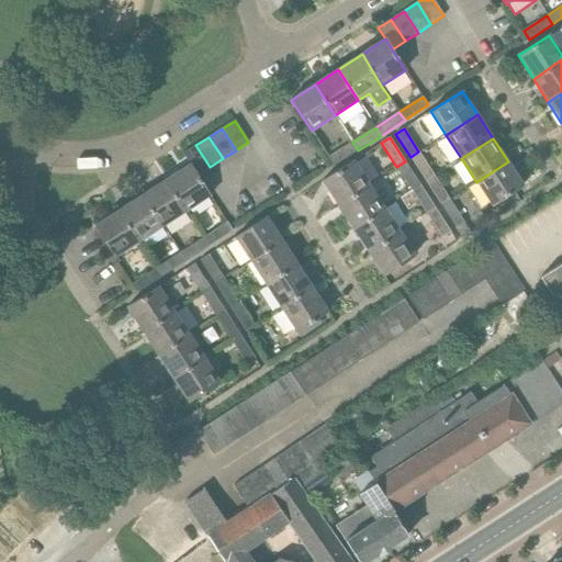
[(328,158),(334,166),(358,150),(352,142),(328,158)]
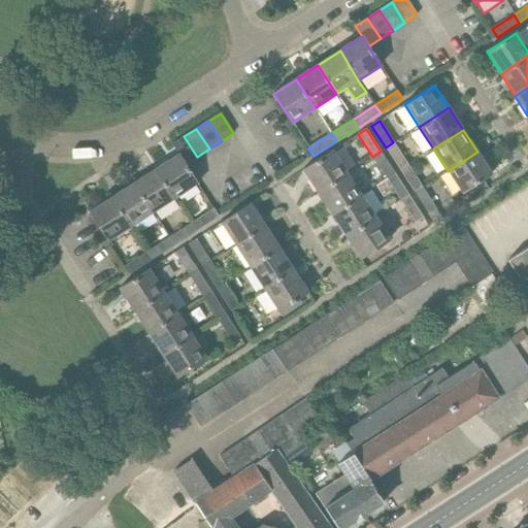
[(185,164),(197,157),(184,136),(172,144),(178,155),(185,164)]
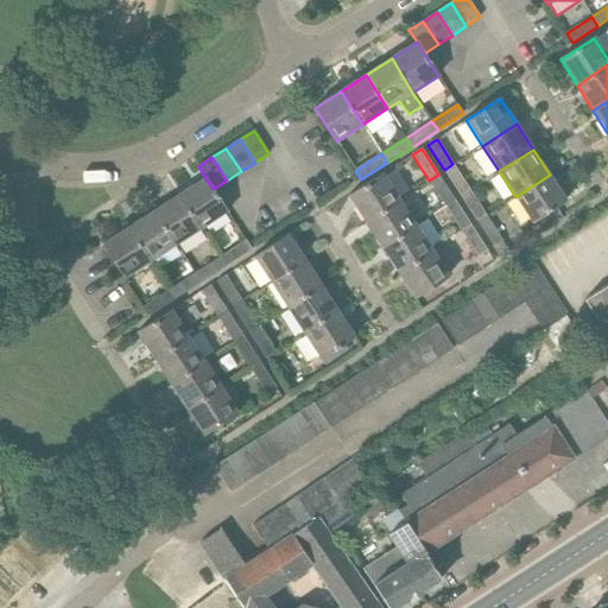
[(461,196),(469,190),(453,164),(444,170),(461,196)]
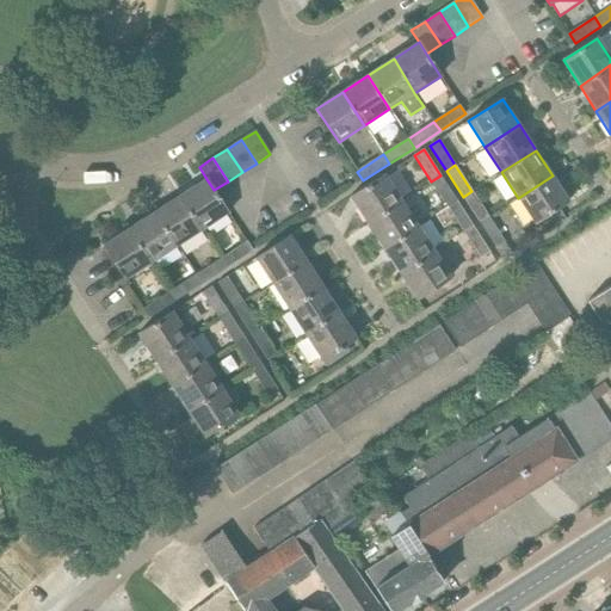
[(368,222),(401,201),(384,174),(351,197),(368,222)]
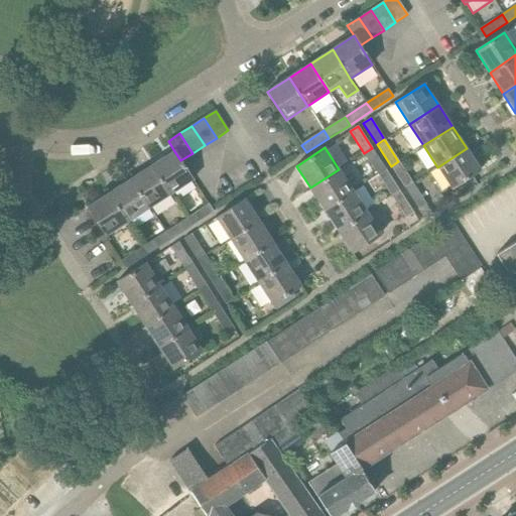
[(378,175),(386,170),(372,148),(364,153),(378,175)]
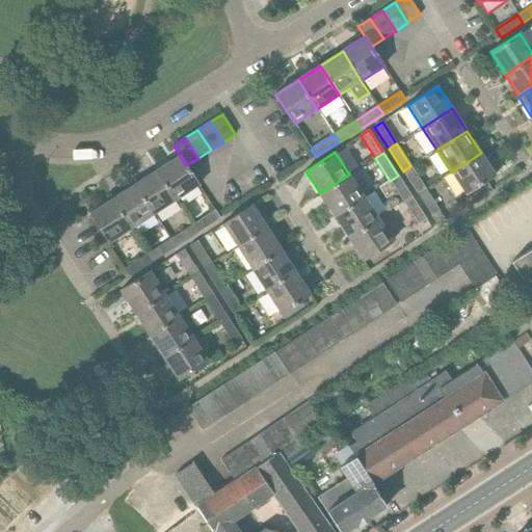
[(481,153),(451,173),(466,194),(496,176),(481,153)]
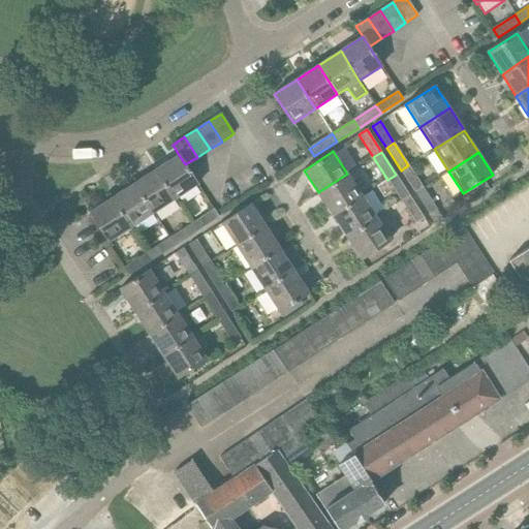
[(157,169),(176,198),(197,184),(185,164),(179,155),(157,169)]
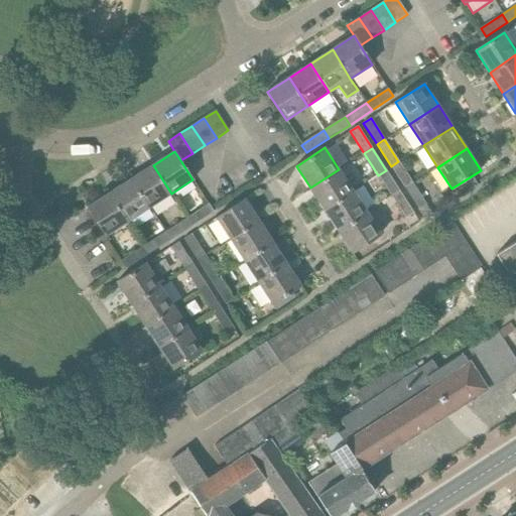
[(404,187),(412,182),(398,161),(391,166),(404,187)]
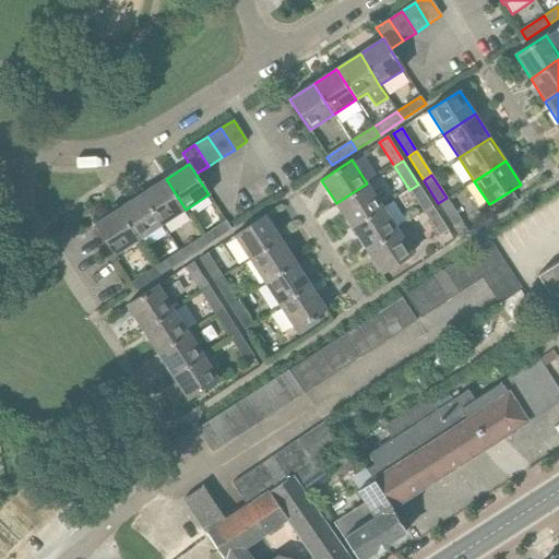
[(162,225),(186,210),(166,179),(142,194),(162,225)]
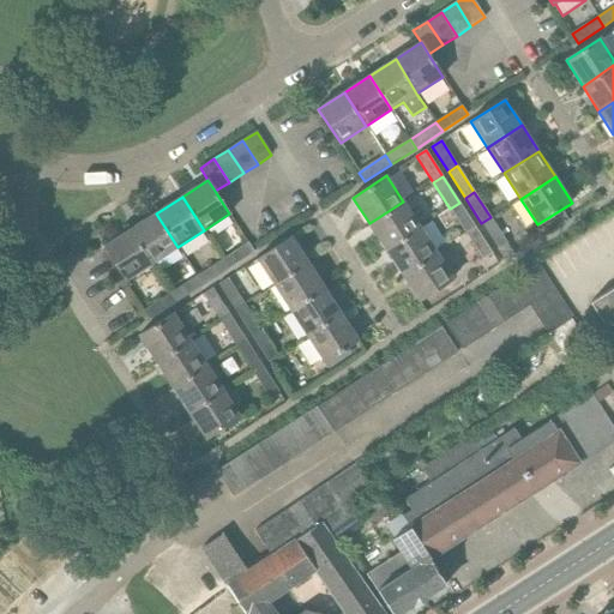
[(386,250),(420,227),(403,202),(369,223),(386,250)]
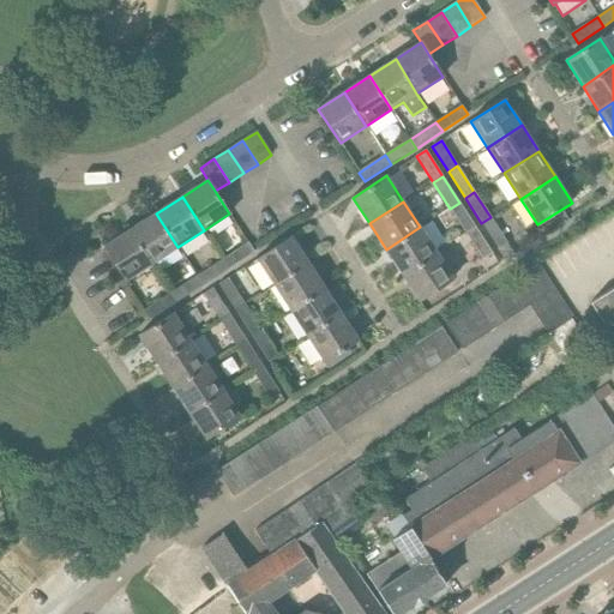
[(465,233),(475,227),(459,203),(450,209),(465,233)]
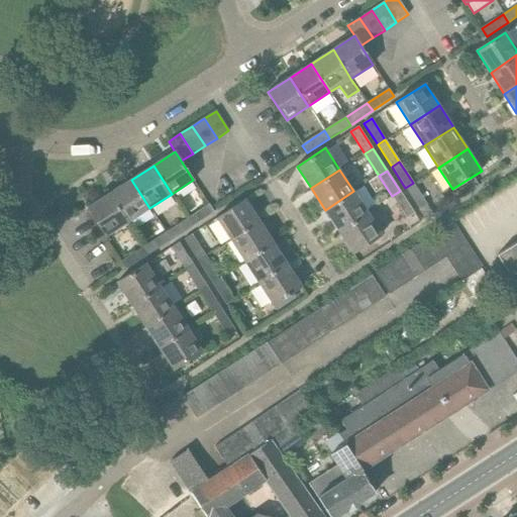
[(128,222),(149,208),(131,180),(110,194),(128,222)]
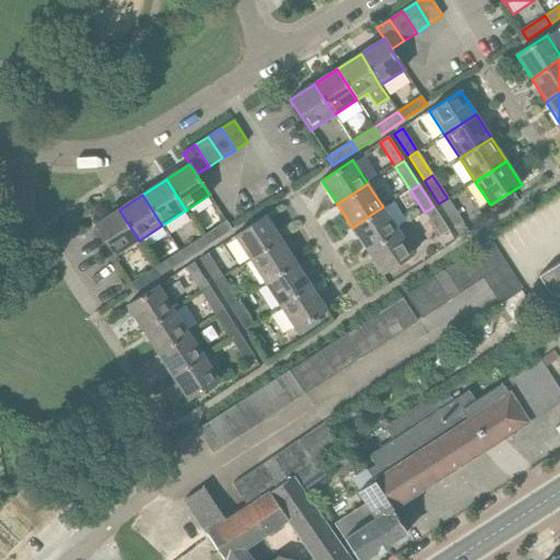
[(366,251),(398,231),(383,207),(352,228),(366,251)]
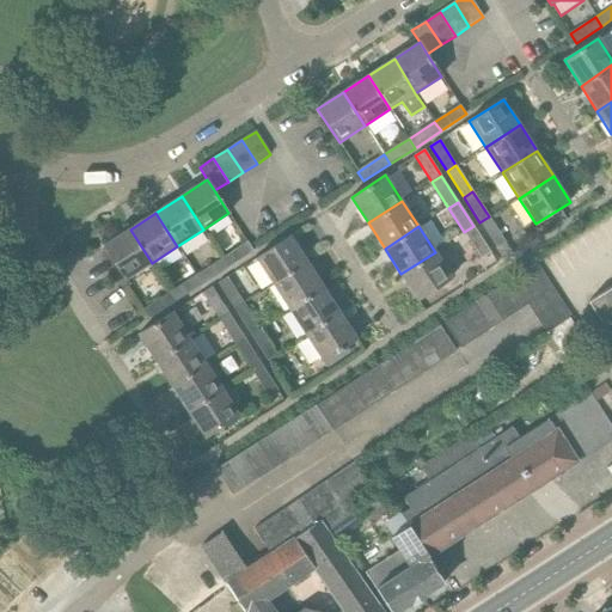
[(482,258),(490,254),(473,226),(464,232),(482,258)]
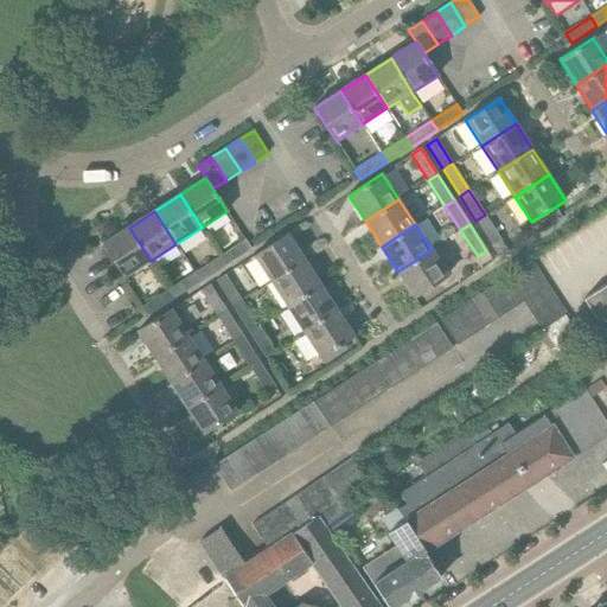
[(125,278),(151,261),(129,228),(103,243),(125,278)]
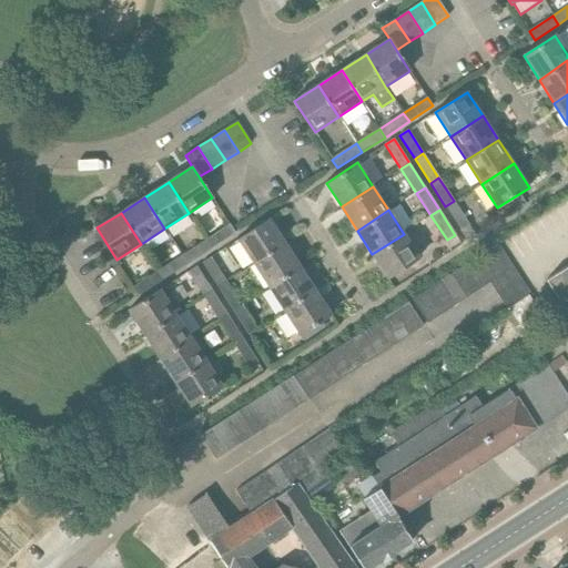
[(462,213),(453,219),(462,231),(470,225),(462,213)]
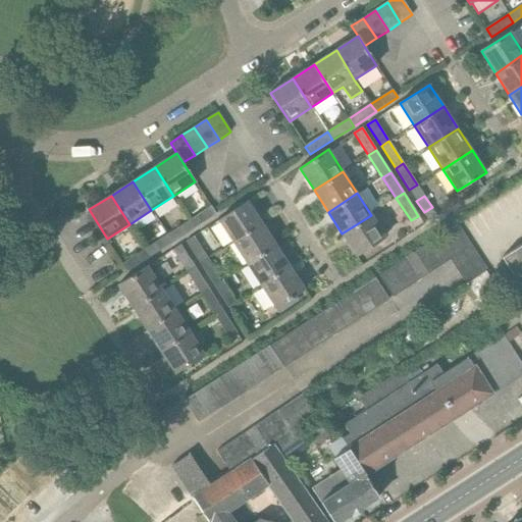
[(232,243),(262,223),(248,202),(218,220),(232,243)]
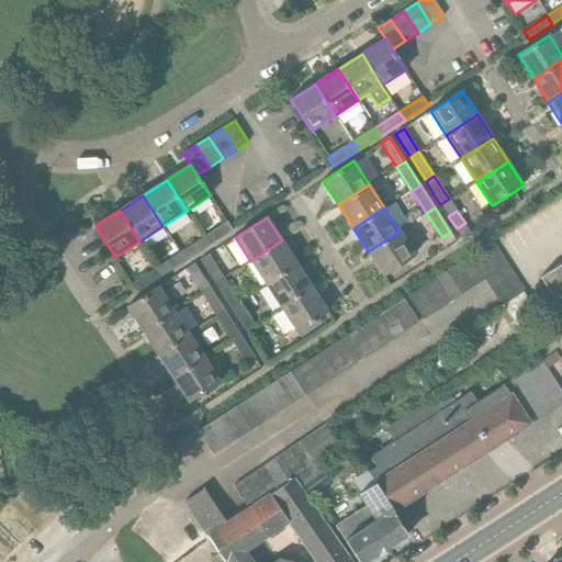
[(204,237),(210,246),(234,231),(228,222),(204,237)]
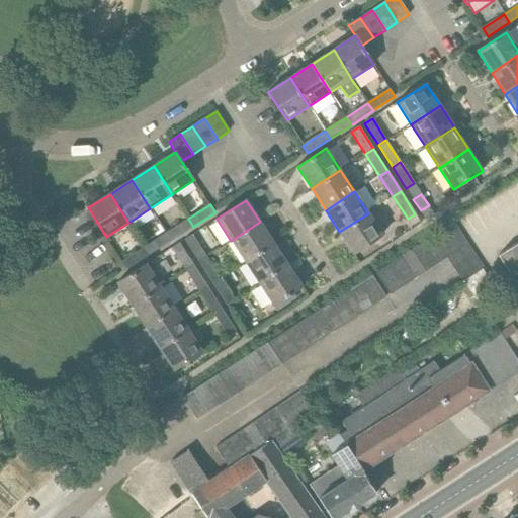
[(368,213),(339,232),(353,254),(382,236),(368,213)]
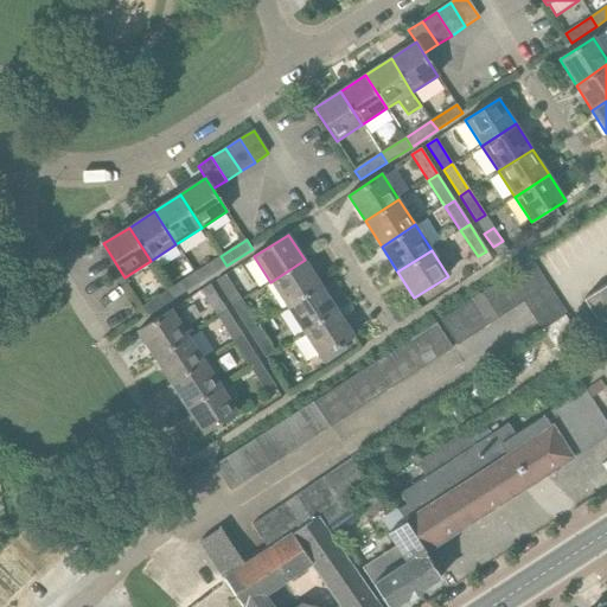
[(196,272),(203,281),(227,266),(221,256),(196,272)]
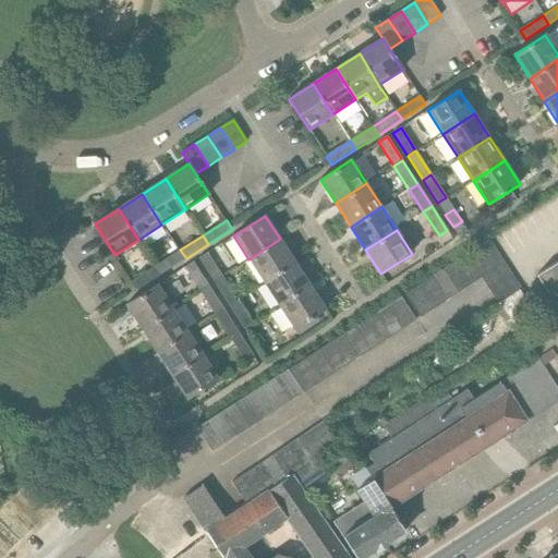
[(264,282),(295,263),(280,239),(249,259),(264,282)]
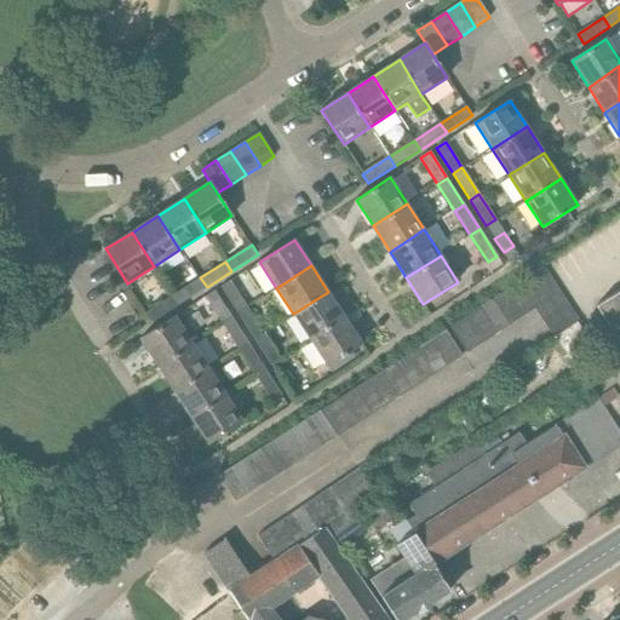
[(545,322),(570,305),(544,265),(518,282),(534,308),(545,322)]
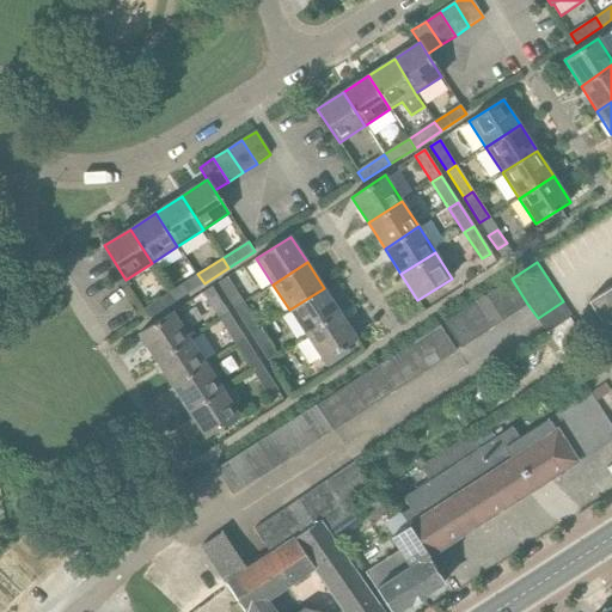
[(172,291),(178,300),(204,283),(197,274),(172,291)]
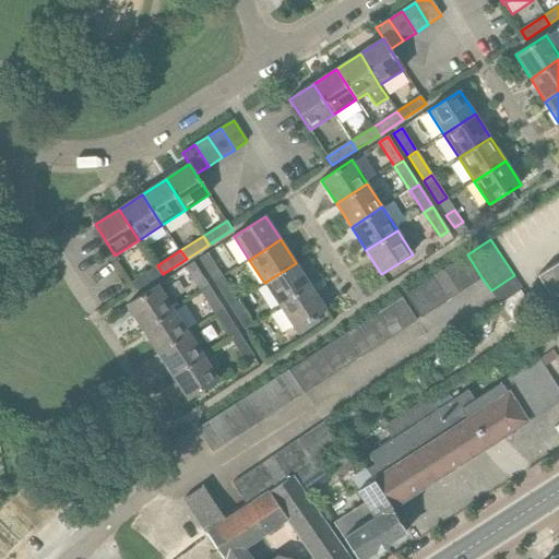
[(215,284),(224,278),(207,253),(200,259),(215,284)]
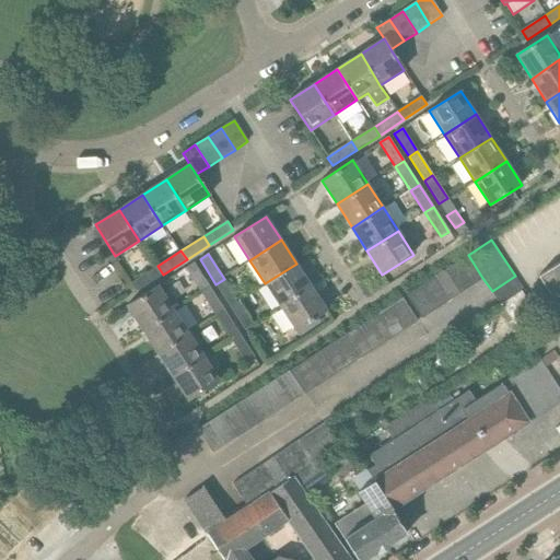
[(470,286),(482,278),(468,255),(456,264),(470,286)]
